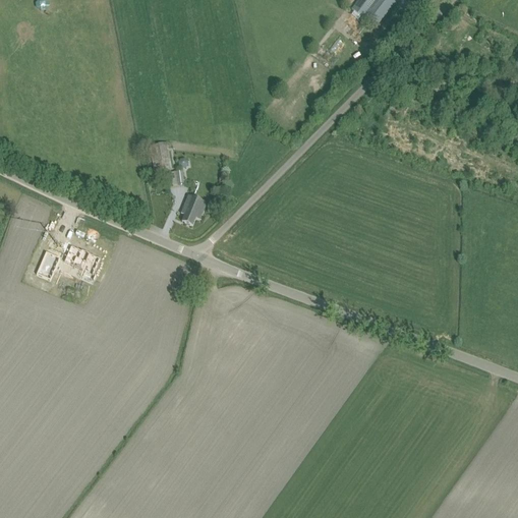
[(353,0),(348,7),(371,25),(391,0),(353,0)]
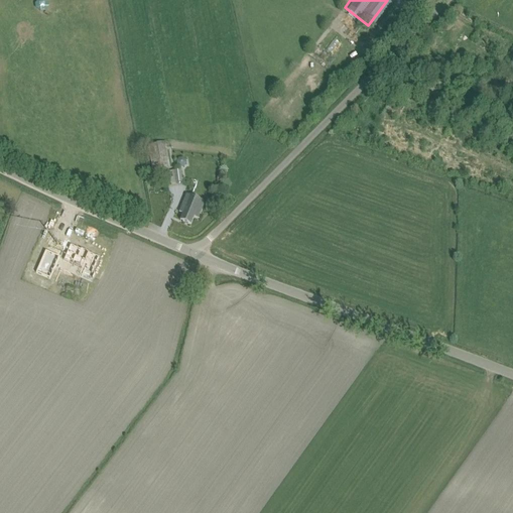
[(163,139),(145,142),(150,167),(167,164),(163,139)]
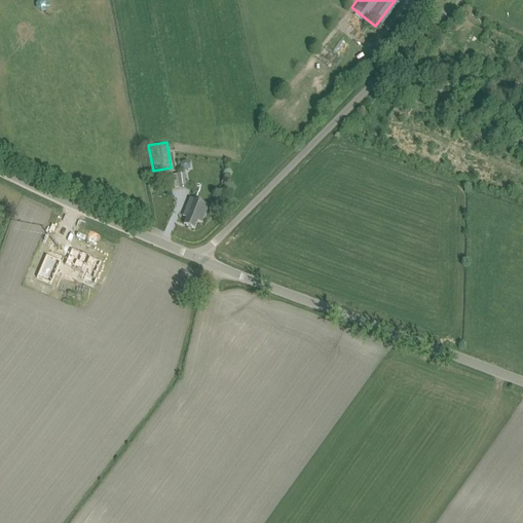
[(171,185),(183,183),(182,171),(170,172),(171,185)]
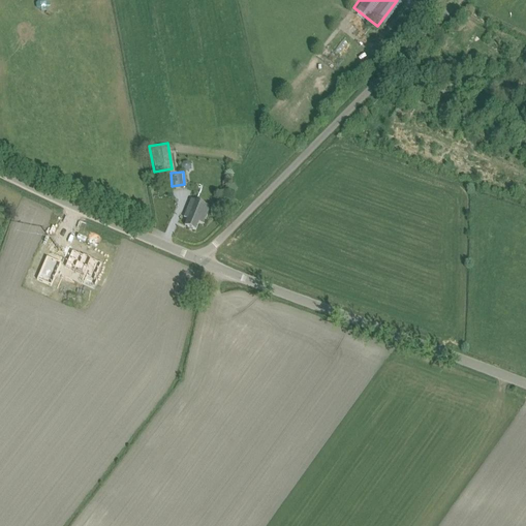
[(207,205),(197,200),(189,196),(181,215),(185,216),(182,223),(192,227),(196,220),(199,221),(207,205)]
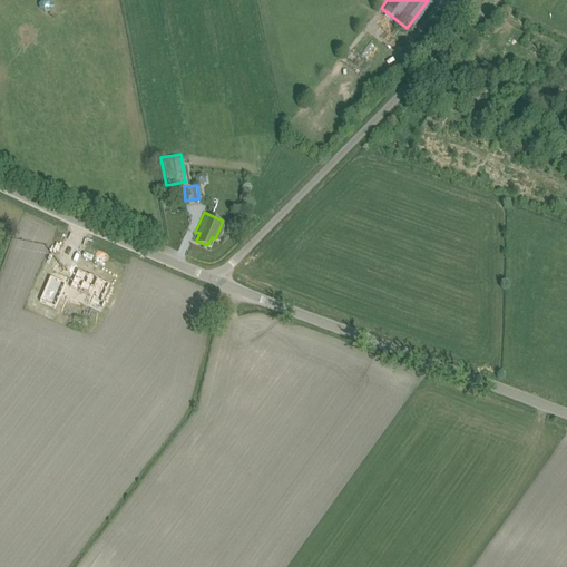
[(77,269),(69,286),(100,300),(108,282),(97,277),(97,276),(88,272),(88,273),(77,269)]
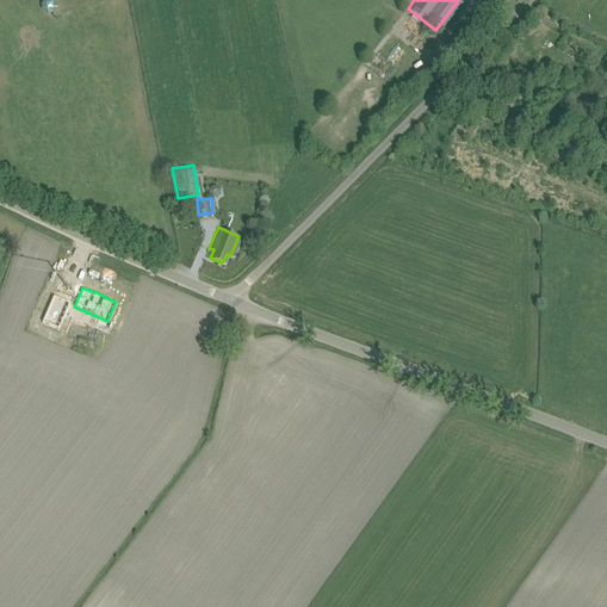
[(53,295),(42,321),(59,328),(69,302),(53,295)]
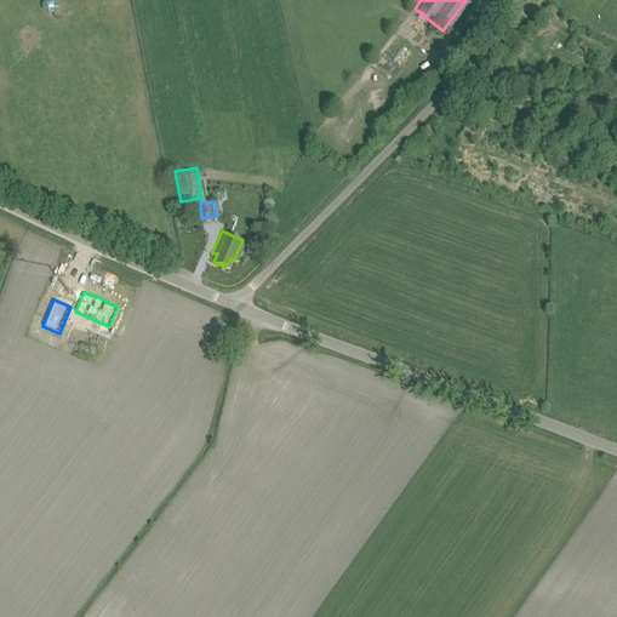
All buildings are outlined.
